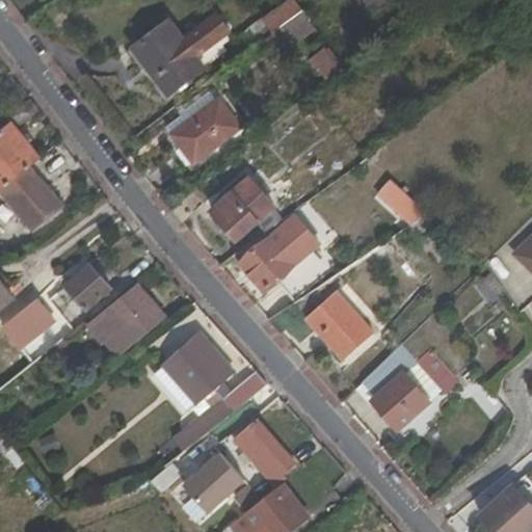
[(274,33),(281,28),(303,10),(295,0),(289,0),(264,19),(274,33)]
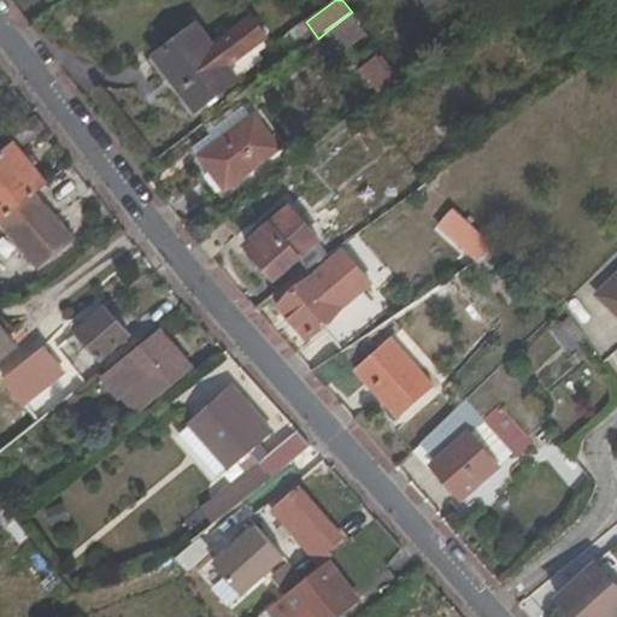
[(458,0),(405,0),(415,21),(458,0)]
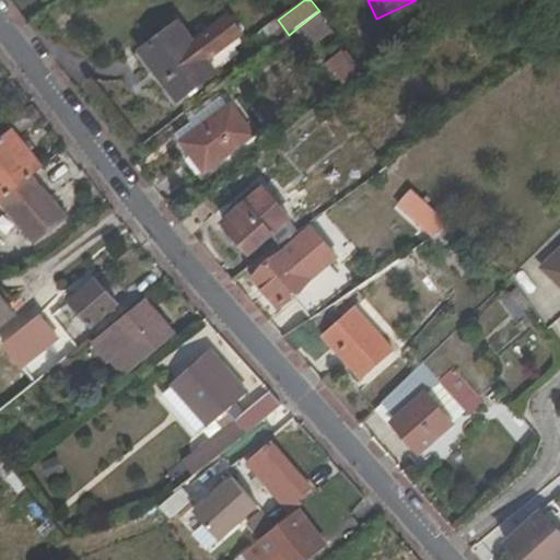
[(328,23),(319,11),(295,30),(304,42),(328,23)]
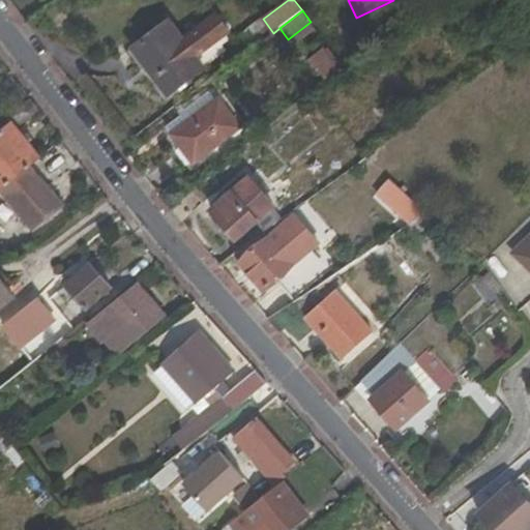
[(133,49),(169,96),(206,67),(199,58),(232,32),(216,12),(184,37),(170,20),(133,49)]
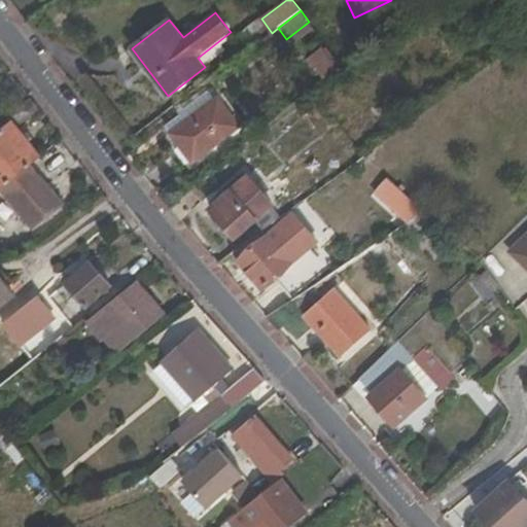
[(341,66),(328,49),(311,63),(324,81),(341,66)]
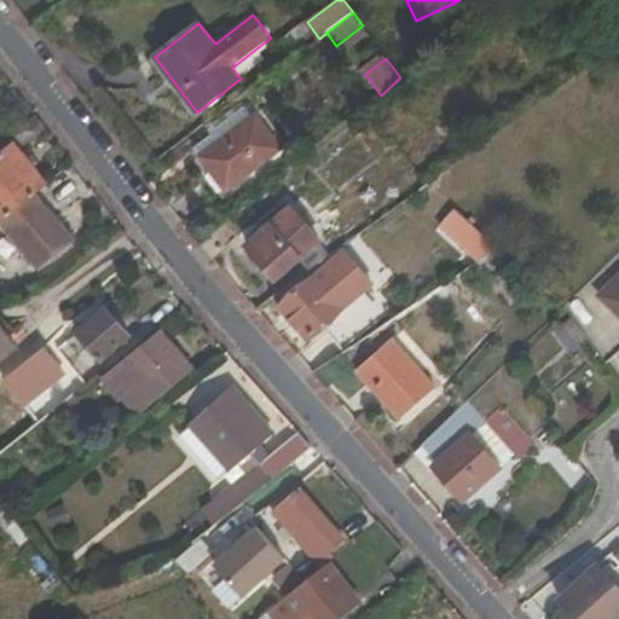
[(226,140),(203,158),(226,190),(279,150),(255,119),(226,140)]
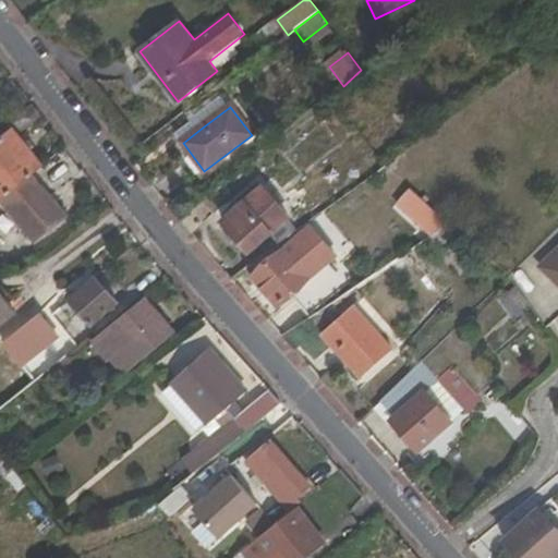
[(192,122),(177,134),(183,143),(204,126),(195,114),(189,119),(192,122)]
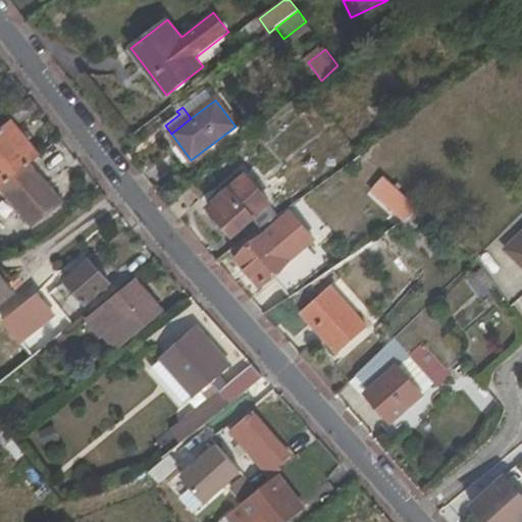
[(0,189),(1,189),(31,164),(41,156),(14,122),(0,134),(0,189)]
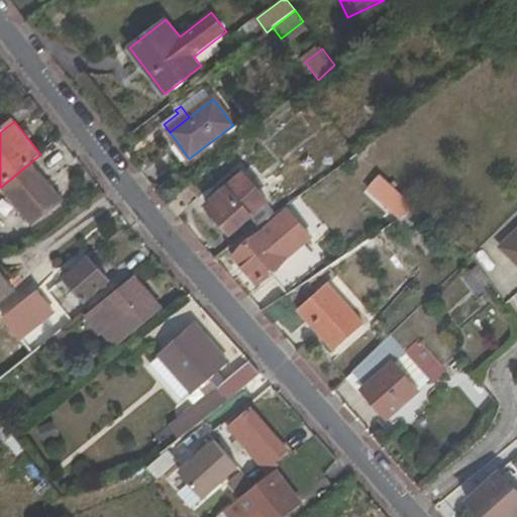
[(62,201),(30,163),(1,187),(32,225),(62,201)]
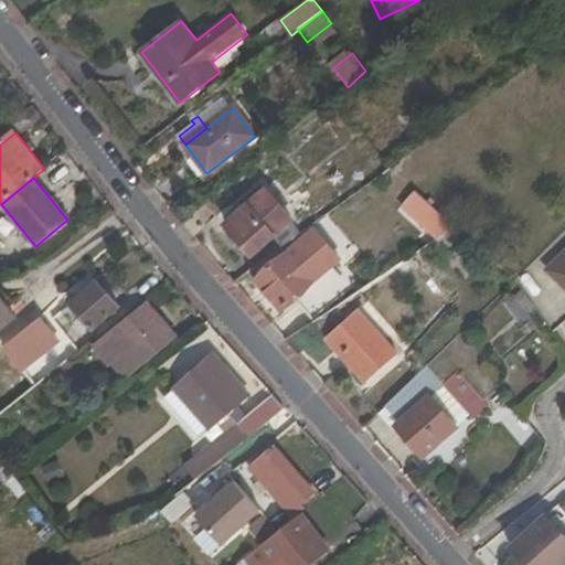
[(253,254),(274,236),(281,228),(291,220),(266,191),(227,225),(253,254)]
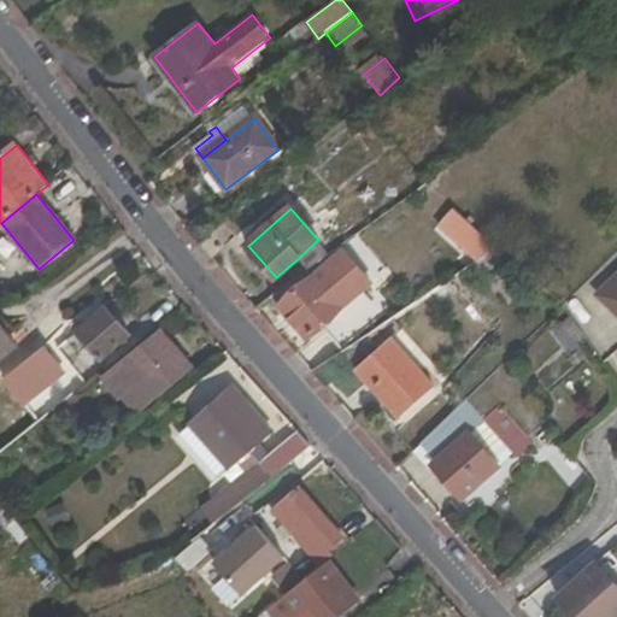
[(475,247),(485,236),(454,210),(446,219),(475,247)]
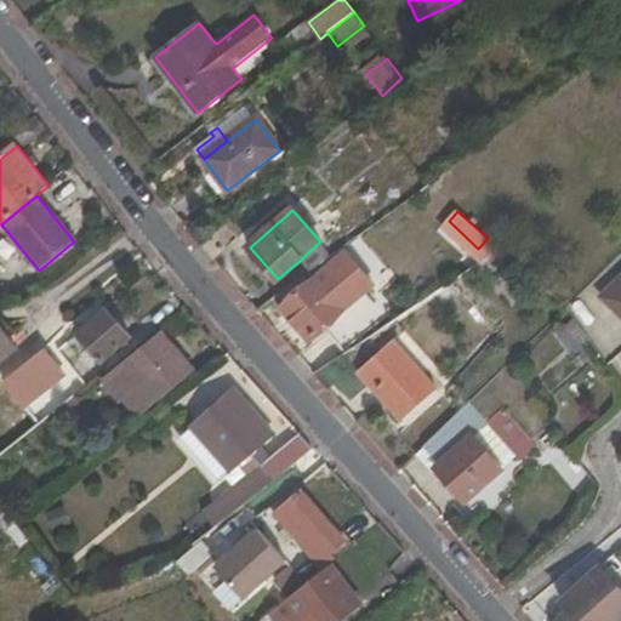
[(500,250),(476,266),(485,279),(508,262),(500,250)]
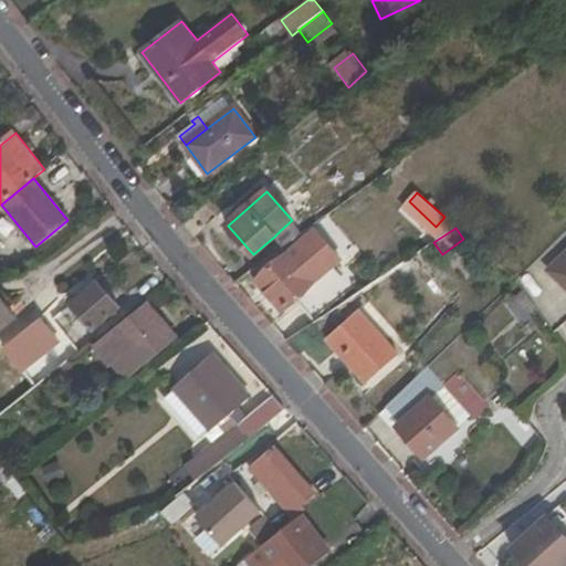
[(282,229),(274,237),(282,245),(290,238),(282,229)]
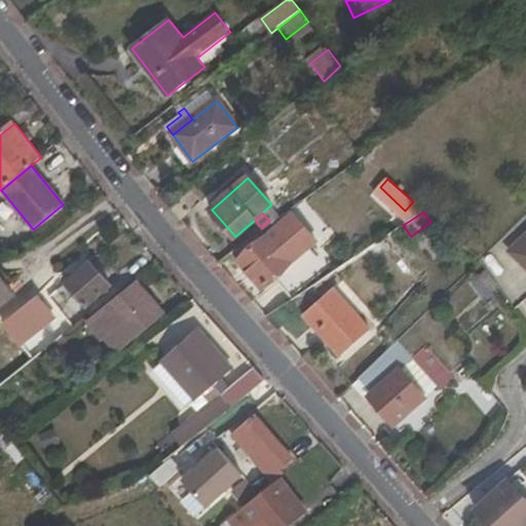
[(241,262),(262,286),(290,261),(269,237),(241,262)]
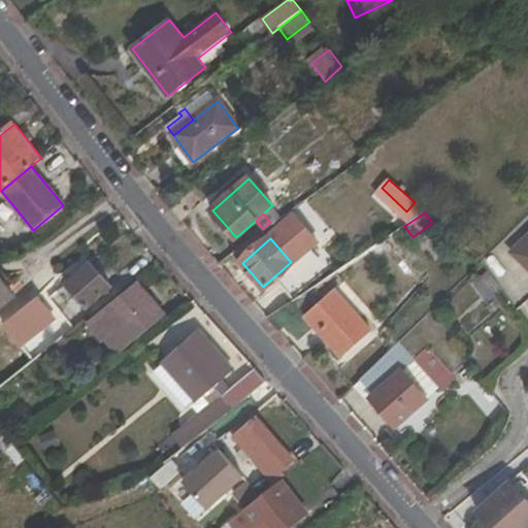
[(66,285),(87,308),(111,287),(91,263),(66,285)]
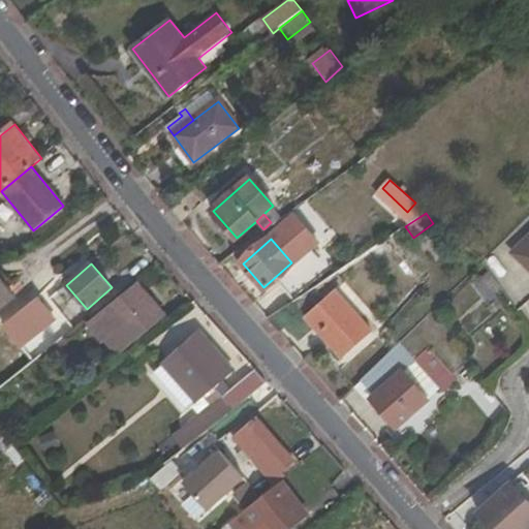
[(481,278),(494,294),(502,289),(490,272),(481,278)]
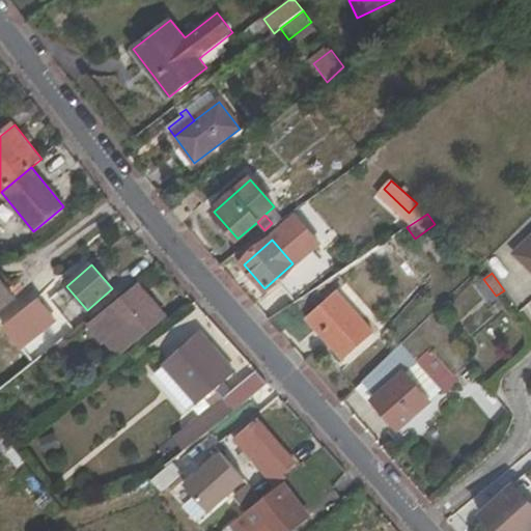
[(0,310),(16,299),(0,279),(0,310)]
